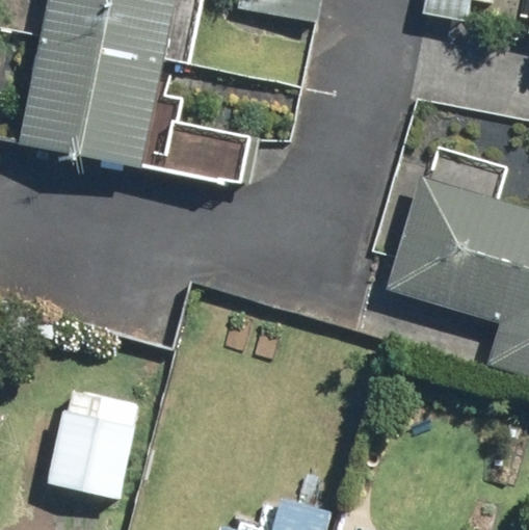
[(47,0),(18,144),(142,168),(176,0),(47,0)]
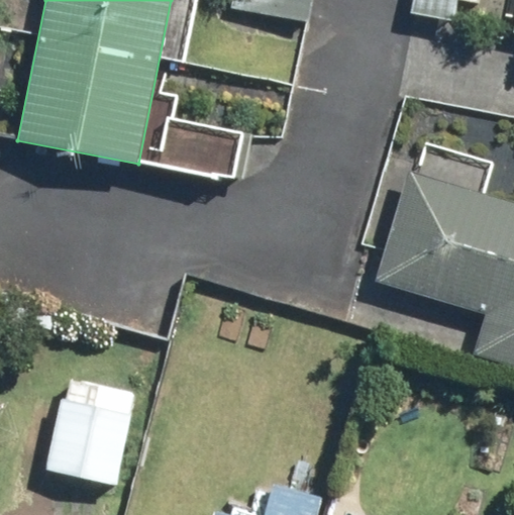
[(225,0),(225,2),(306,19),(310,0),(225,0)]
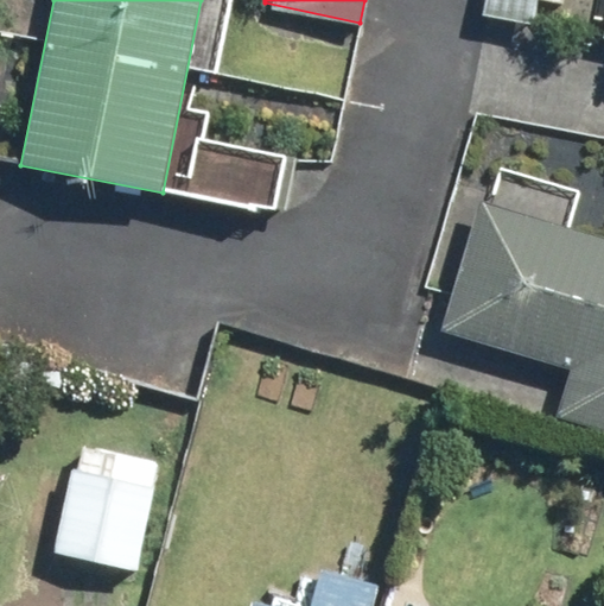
[(481,0),(478,12),(531,23),(535,0),(603,0),(603,17),(601,36),(603,36),(603,0),(481,0)]
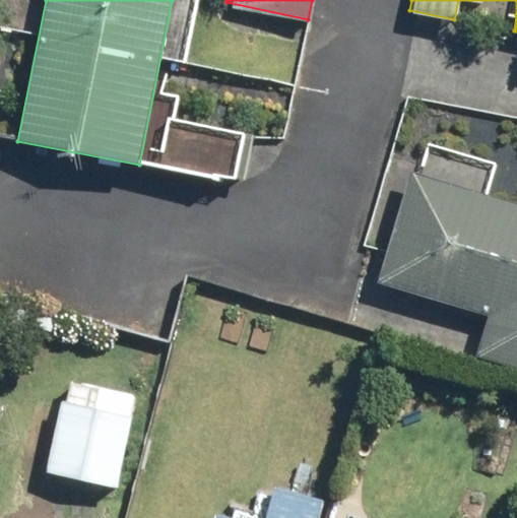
[(516,199),(410,169),(376,283),(488,316),(475,354),(516,366),(516,199)]
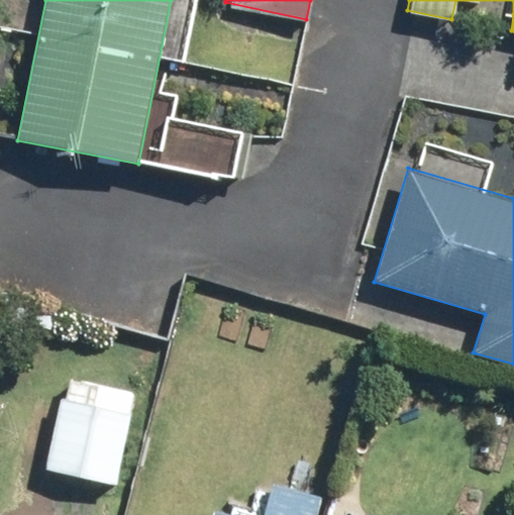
[(134,393),(66,378),(45,470),(113,485),(134,393)]
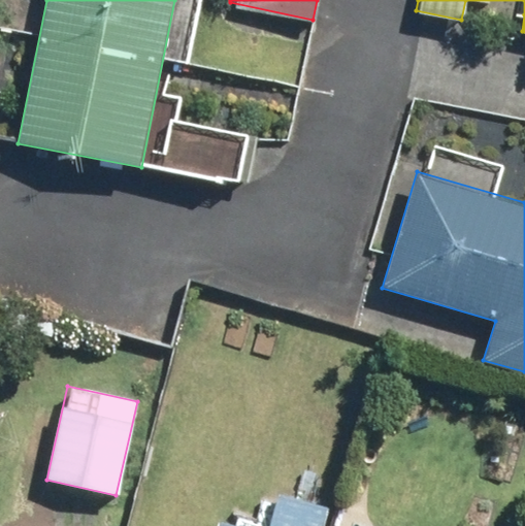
[(267,525),(232,525),(217,522),(215,525),(320,525),(325,507),(276,494),(267,525)]
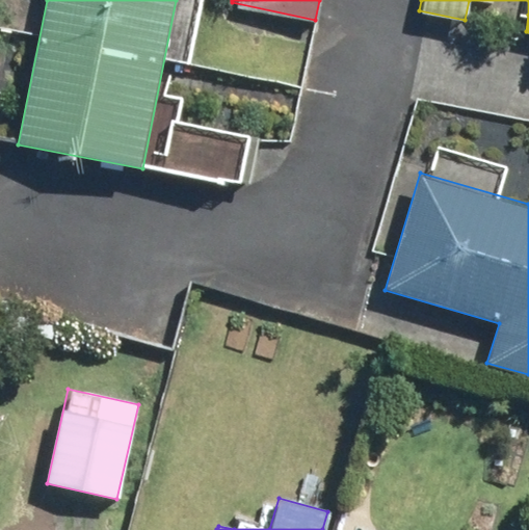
[(528,529),(528,524),(476,510),(470,529),(528,529)]
